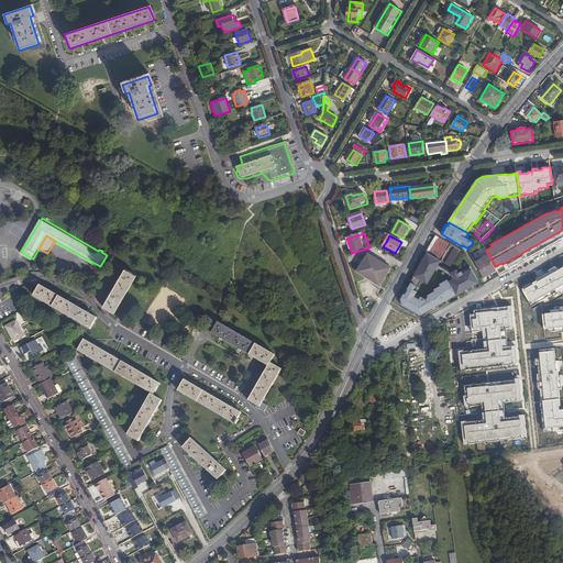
[(452,267),(462,250),(437,235),(431,245),(427,252),(429,253),(442,261),(452,267)]
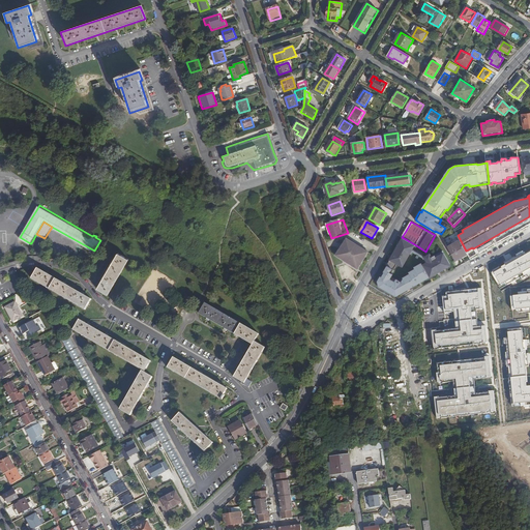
[(458,235),(457,233),(445,240),(457,261),(460,259),(459,258),(462,256),(463,258),(469,255),(466,251),(458,235)]
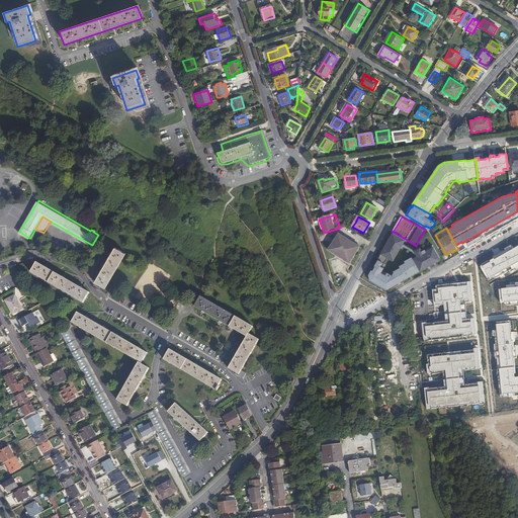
[(407,240),(395,233),(390,242),(381,256),(378,260),(379,260),(378,263),(386,267),(387,265),(386,264),(390,258),(395,261),(402,248),(404,249),(405,247),(409,250),(408,252),(410,253),(412,251),(413,252),(414,250),(415,250),(415,249),(409,245),(409,247),(405,244),(407,240)]
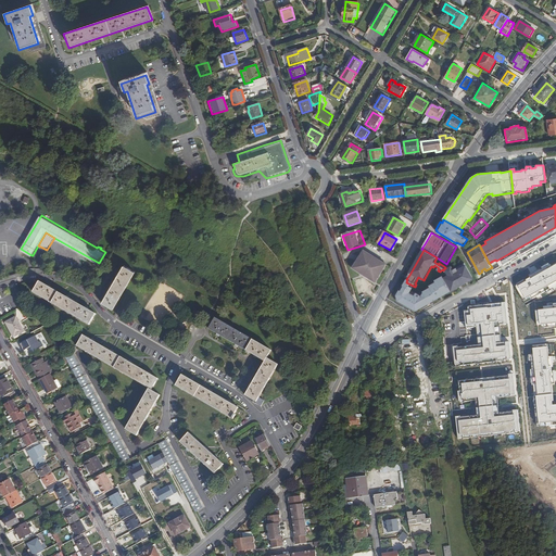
[(387,264),(364,251),(354,268),(377,281),(387,264)]
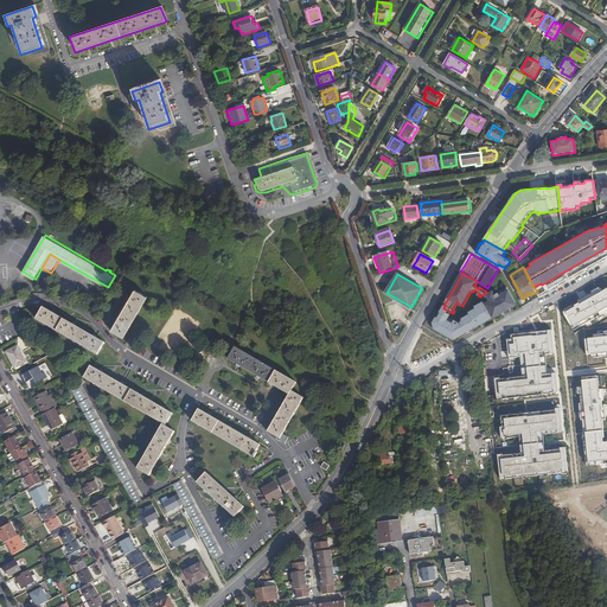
[(485,293),(484,295),(487,296),(486,298),(489,299),(468,310),(471,313),(461,319),(468,332),(518,304),(509,287),(497,295),(494,291),(492,293),(489,294),(486,293),(485,293)]
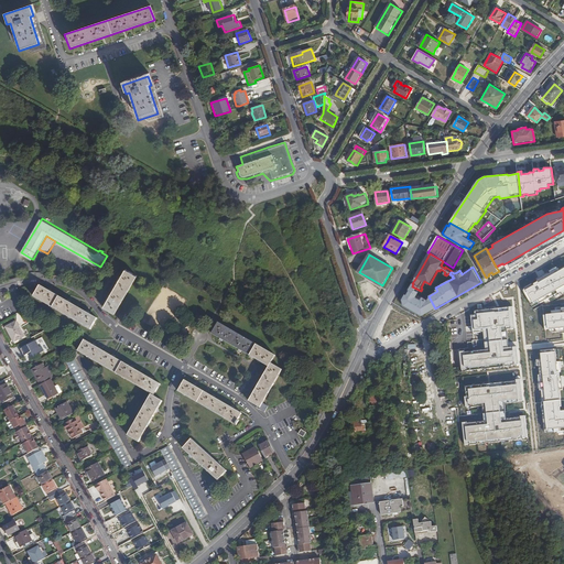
[(534,285),(525,290),(533,303),(563,285),(563,268),(539,283),(538,282),(533,284),(534,285)]
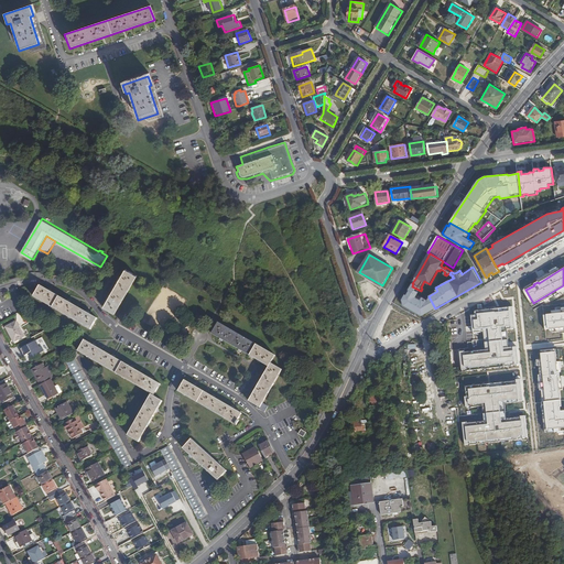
[(127,270),(105,307),(116,314),(138,275),(127,270)]
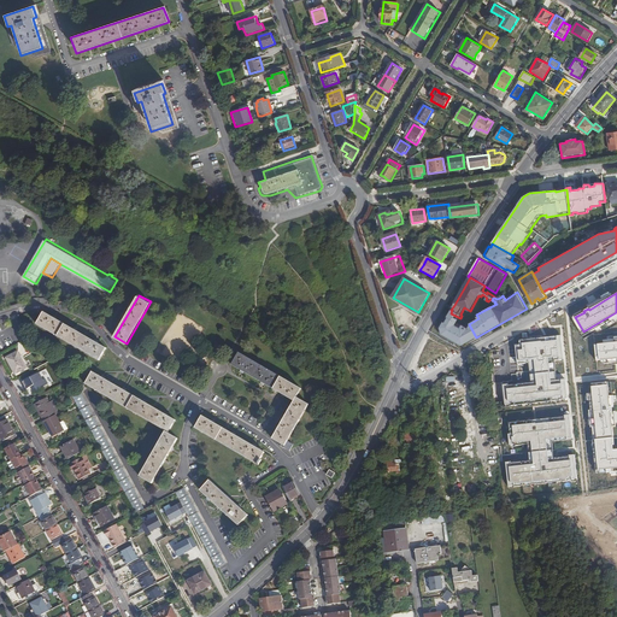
[(37,325),(100,362),(107,348),(45,312),(37,325)]
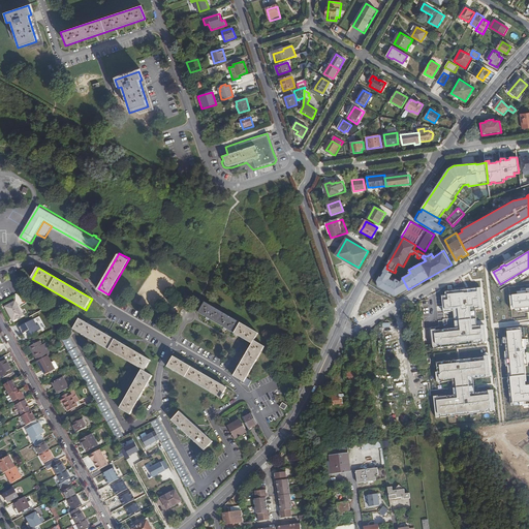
[(395,273),(386,269),(383,272),(385,274),(383,278),(380,276),(379,279),(378,278),(377,280),(376,281),(378,287),(396,297),(408,289),(402,278),(399,280),(393,276),(395,273)]
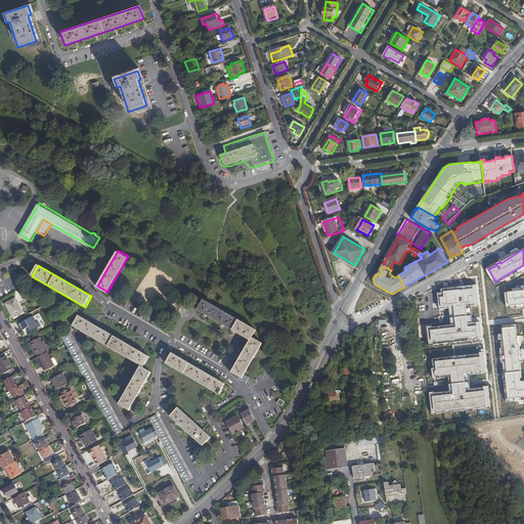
[(447,340),(472,338),(472,337),(478,336),(478,339),(482,339),(480,322),(476,322),(477,326),(469,328),(466,304),(475,303),(475,305),(478,305),(476,286),(473,286),(473,289),(460,291),(460,290),(443,292),(444,297),(440,298),(441,307),(453,306),(456,328),(431,331),(432,341),(436,341),(436,342),(447,341),(447,340)]
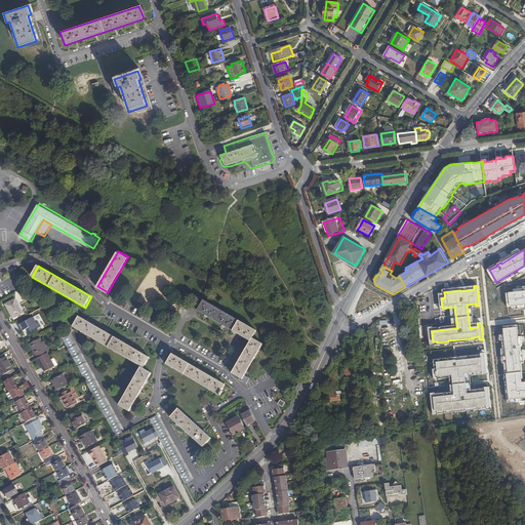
[(524,291),(509,293),(510,307),(524,305),(524,291)]
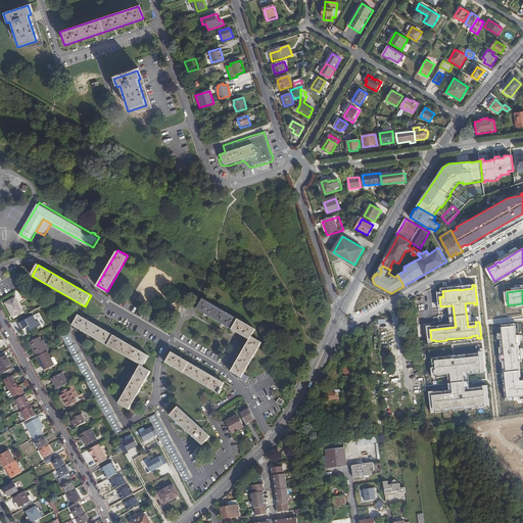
[(8,301),(15,316),(25,311),(17,296),(8,301)]
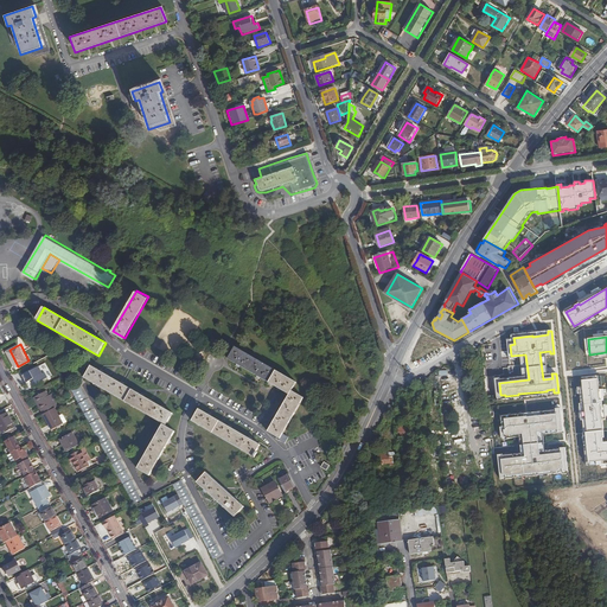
[(497,346),(487,346),(487,360),(498,360),(497,346)]
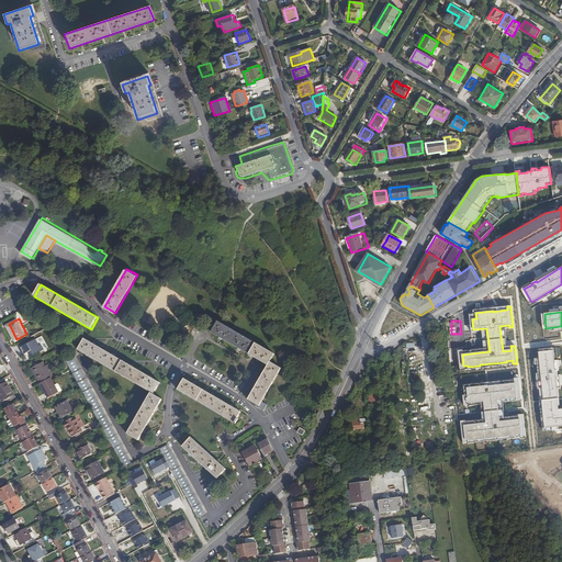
[(218,322),(213,333),(269,364),(249,400),(257,404),(256,405),(265,411),(268,404),(263,402),(282,368),(271,361),(276,353),(218,322)]
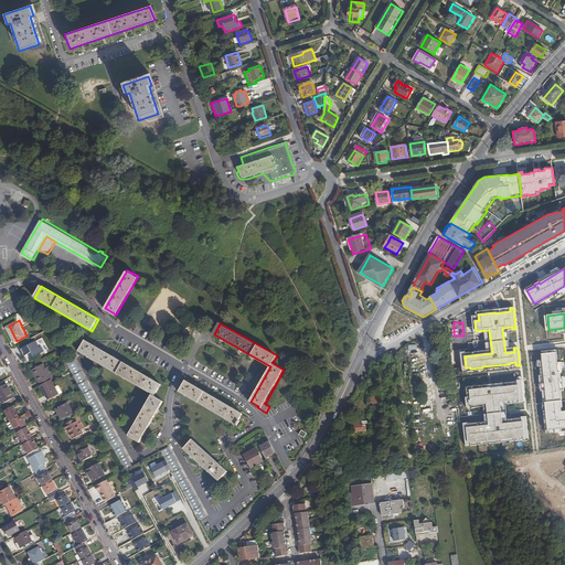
[(39,340),(23,348),(28,356),(31,354),(33,359),(48,351),(44,345),(42,347),(39,340)]
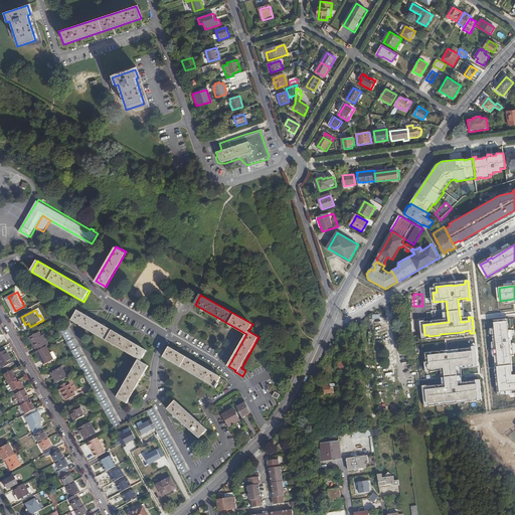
[(139,360),(117,397),(128,403),(150,366),(142,361),(148,351),(78,311),(72,321),(139,360)]
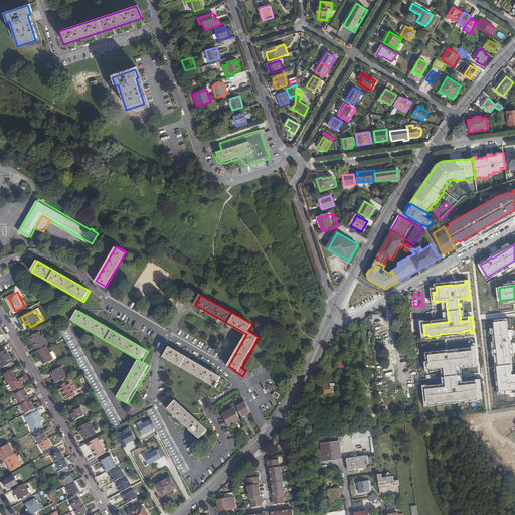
[(497,366),(499,392),(514,390),(514,374),(512,375),(511,371),(513,371),(507,322),(493,323),(498,366),(497,366)]
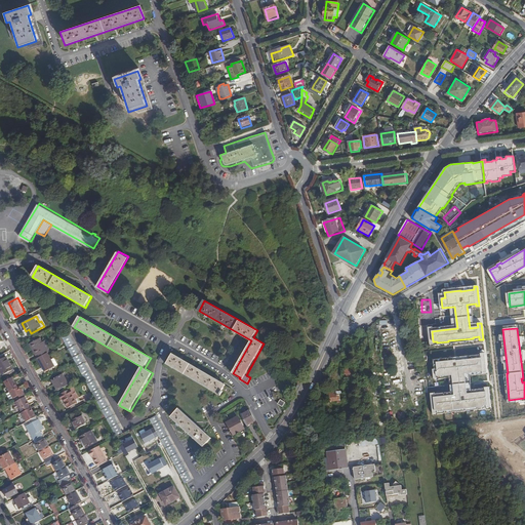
[(63,337),(94,397),(88,401),(89,404),(96,400),(105,415),(107,418),(117,437),(123,434),(70,334),(63,337)]
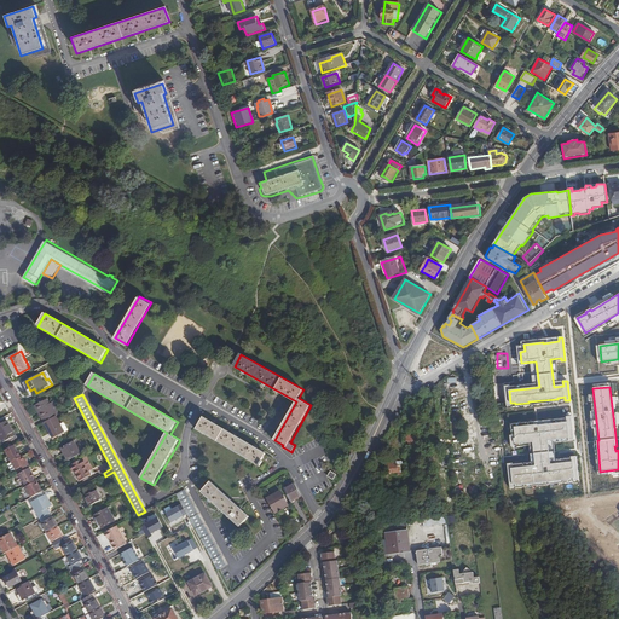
[(38,404),(46,421),(47,421),(58,415),(59,415),(50,398),(38,404)]
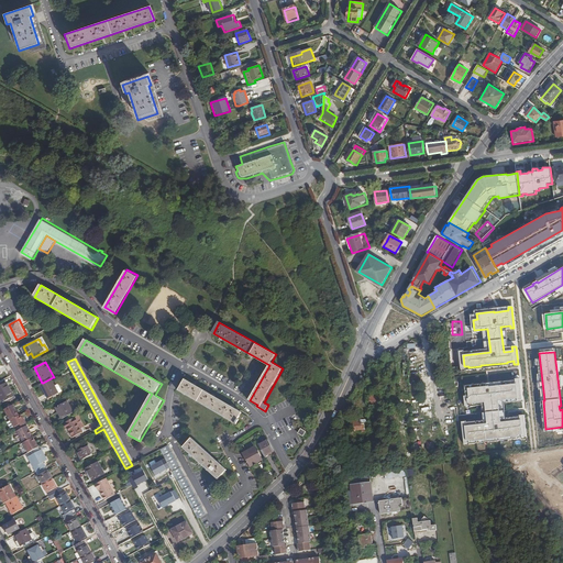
[(57,385),(53,377),(43,383),(51,398),(53,396),(56,395),(61,393),(57,385)]
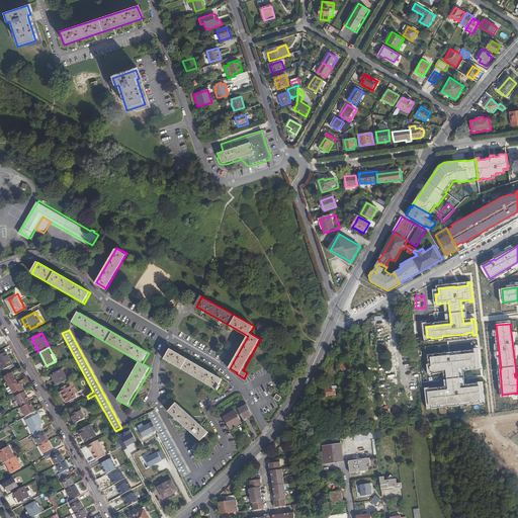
[(449,355),(430,357),(432,367),(430,367),(430,371),(434,370),(434,371),(446,370),(448,390),(428,393),(429,406),(433,405),(434,406),(478,402),(477,400),(481,400),(480,386),(460,389),(458,368),(473,367),(473,366),(476,366),(476,368),(481,367),(479,348),(473,349),(475,353),(449,356),(449,355)]
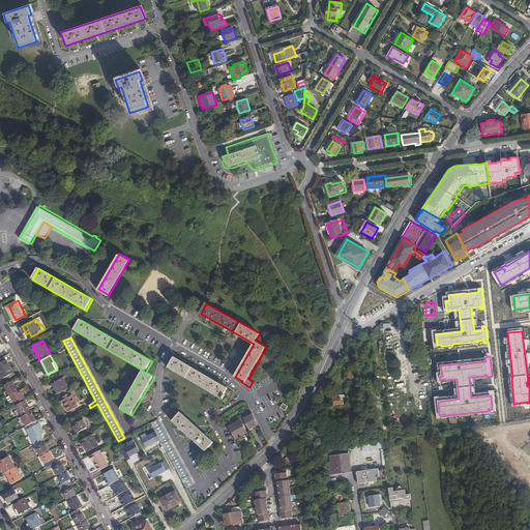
[(168,367),(223,400),(226,395),(225,394),(228,388),(174,357),(168,367)]
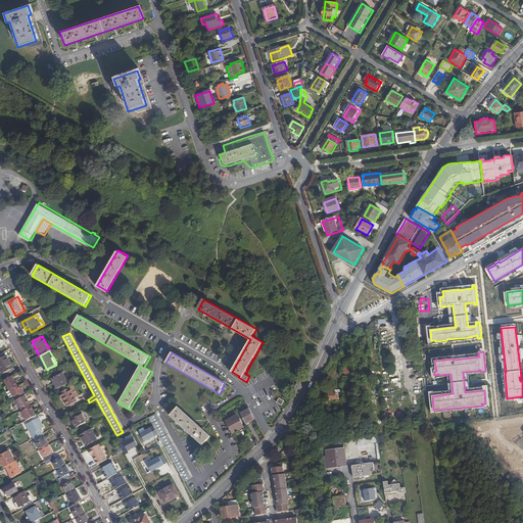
[(14,369),(9,360),(0,364),(0,366),(4,374),(14,369)]
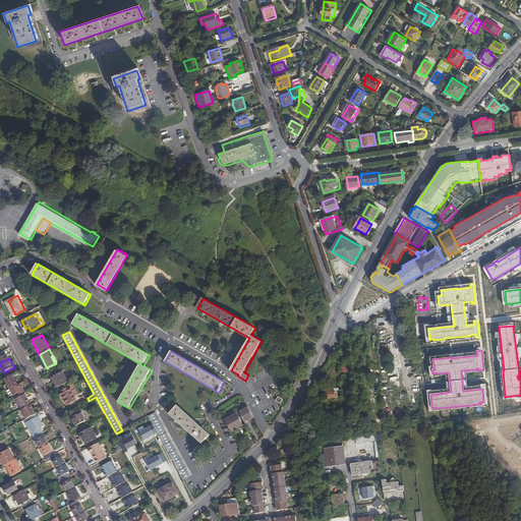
[(344,364),(344,373),(351,373),(350,368),(352,368),(352,364),(344,364)]
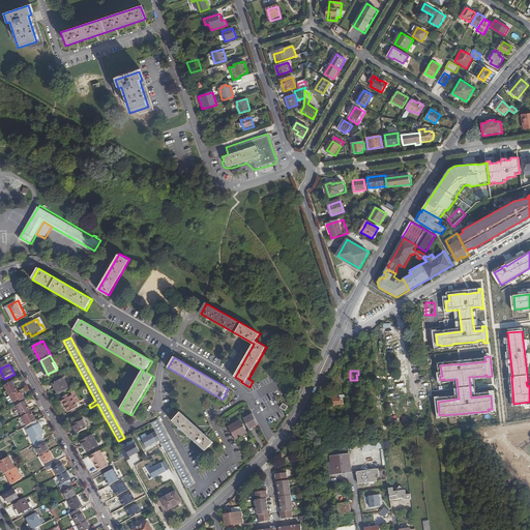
[(56,383),(61,393),(70,388),(65,377),(56,383)]
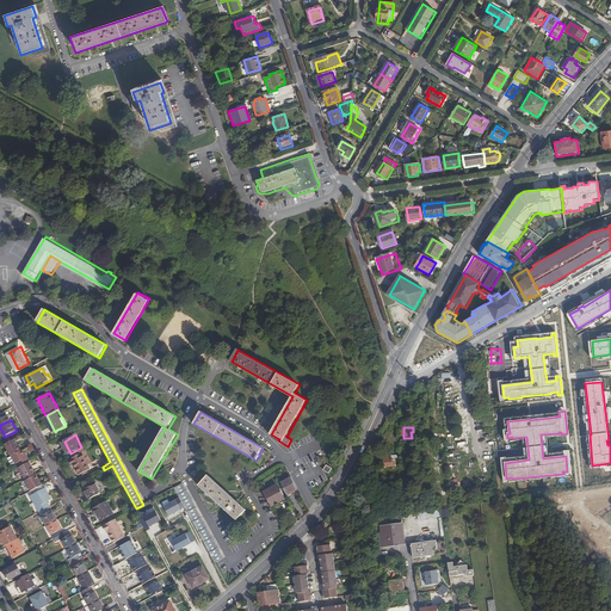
[(18,445),(16,440),(6,445),(14,460),(26,454),(24,451),(22,451),(18,445)]
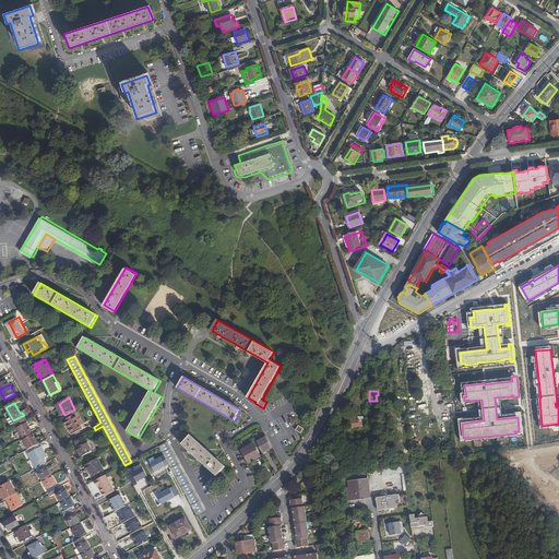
[(16,424),(19,427),(28,421),(26,418),(25,418),(24,415),(13,420),(14,425),(16,424)]
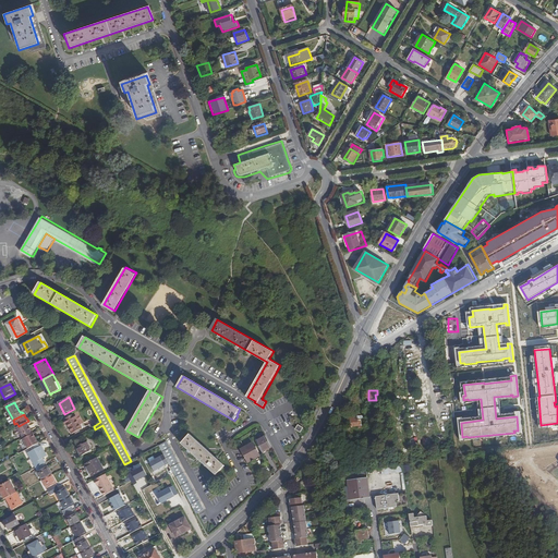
[(83,428),(74,414),(64,420),(72,434),(74,433),(80,431),(83,428)]
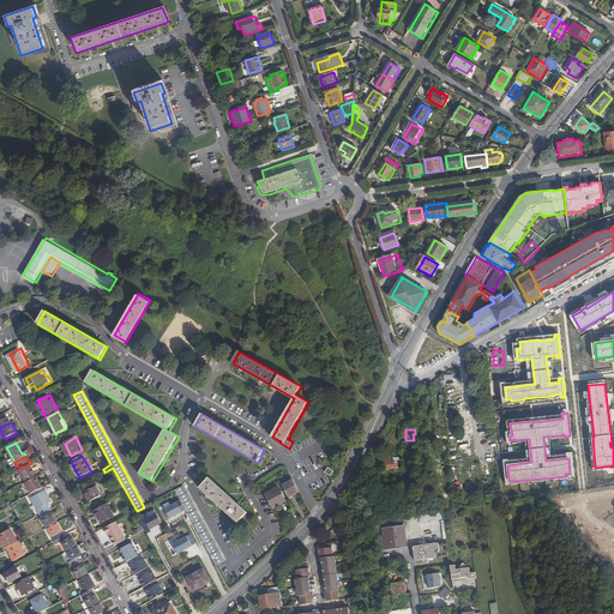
[(35,471),(31,464),(20,470),(24,477),(35,471)]
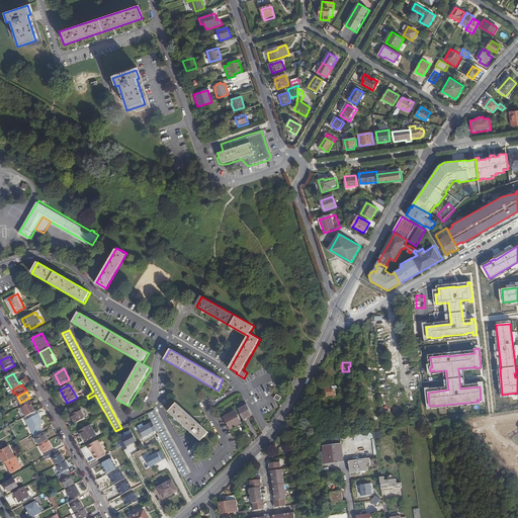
[(22,408),(27,416),(36,411),(32,403),(31,404),(22,408)]
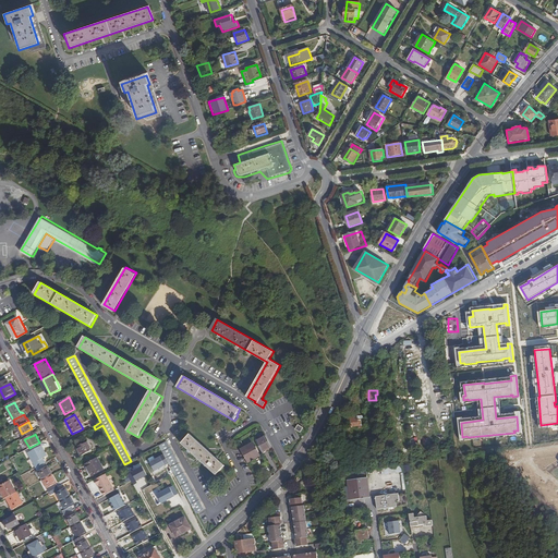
[(182,444),(216,475),(225,466),(191,434),(182,444)]
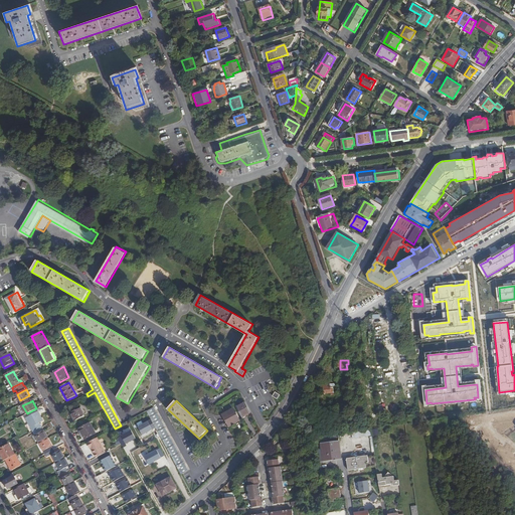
[(241,418),(250,413),(244,403),(236,407),(241,418)]
